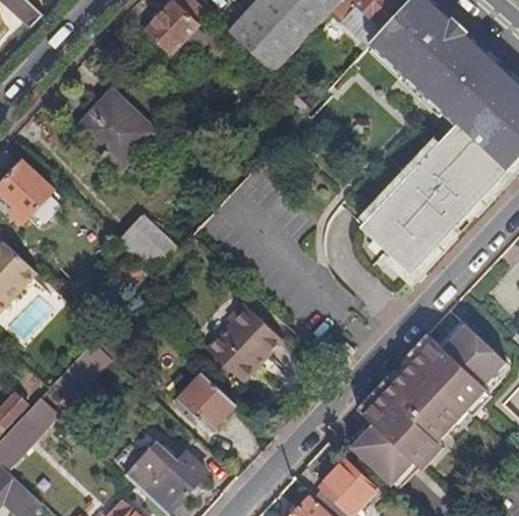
[(2,0),(27,24),(40,11),(27,0),(2,0)]
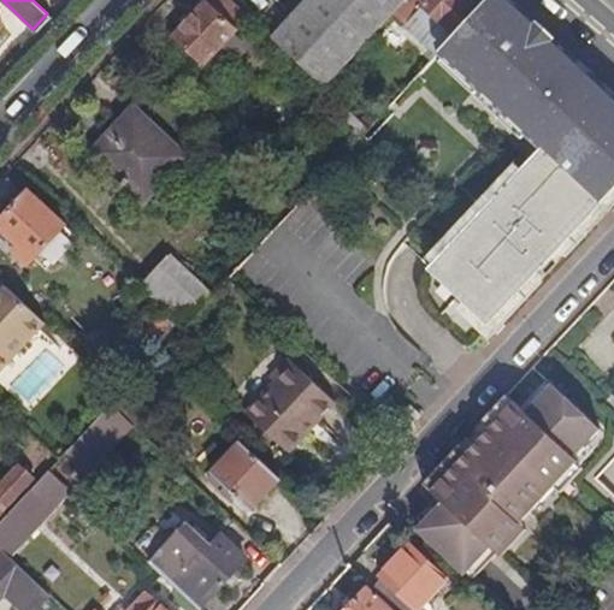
[(230,30),(246,13),(231,0),(199,0),(170,33),(200,61),(211,51),(230,30)]
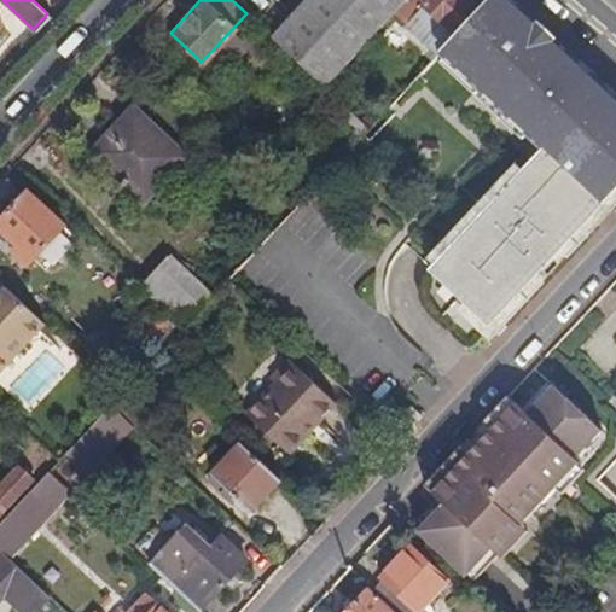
[(302,0),(271,35),(323,85),(399,0),(302,0)]
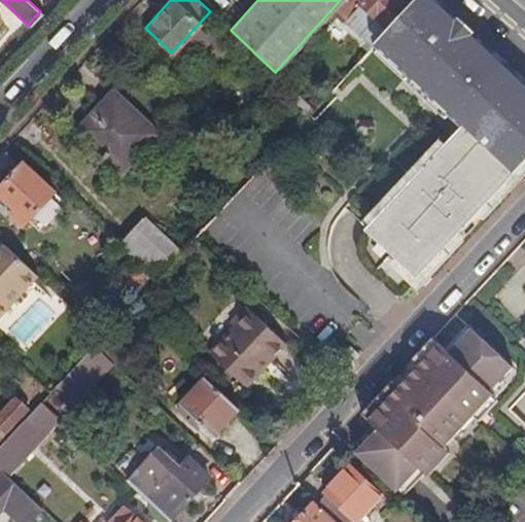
[(356,0),(358,2),(344,18),(371,43),(374,40),(410,0),(356,0)]
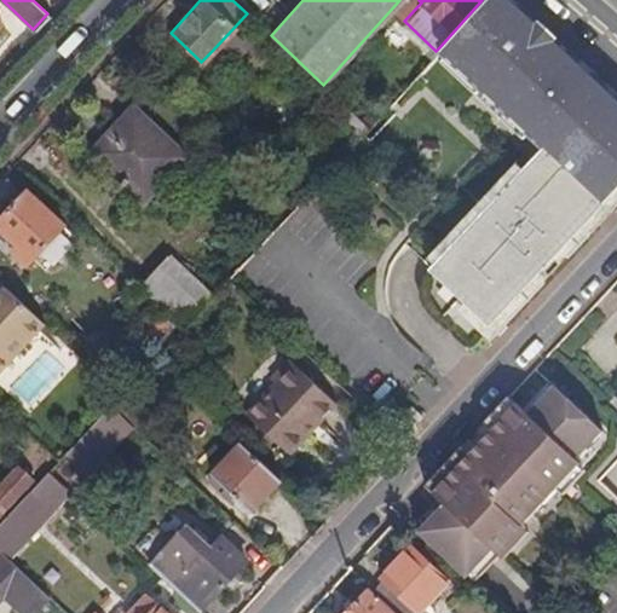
[(616,97),(503,0),(482,0),(439,47),(444,52),(478,82),(486,71),(505,86),(496,97),(529,126),(546,142),(554,148),(540,166),(530,158),(524,165),(438,259),(432,265),(467,295),(495,319),(541,267),(577,227),(571,223),(603,189),(607,194),(616,181),(616,97)]
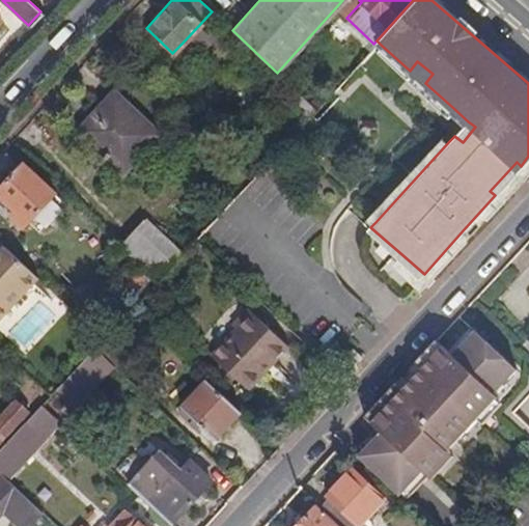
[(194,55),(210,36),(198,26),(182,44),(194,55)]
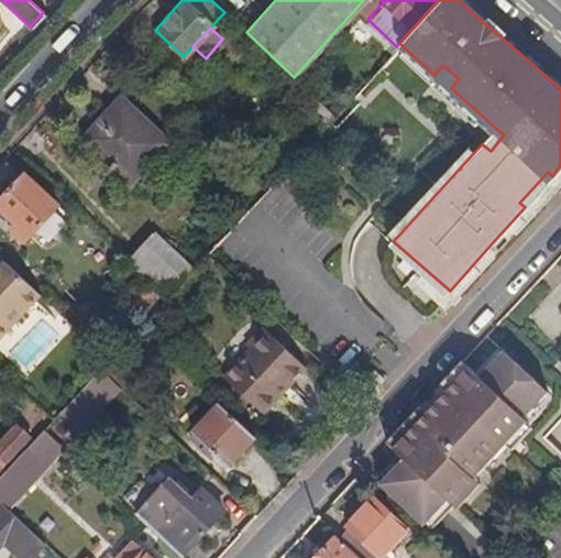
[(481,115),(451,88),(435,75),(404,47),(397,55),(475,121),(481,115)]
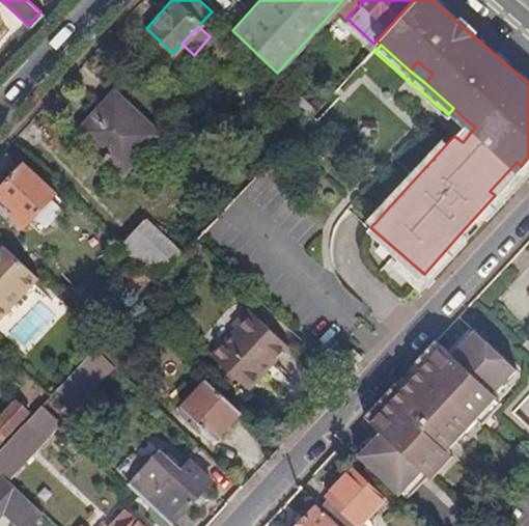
[(156,60),(141,47),(135,52),(149,66),(156,60)]
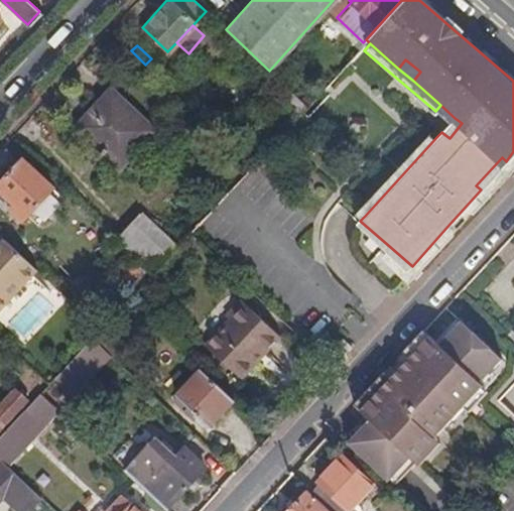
[(420,72),(405,59),(398,69),(413,81),(420,72)]
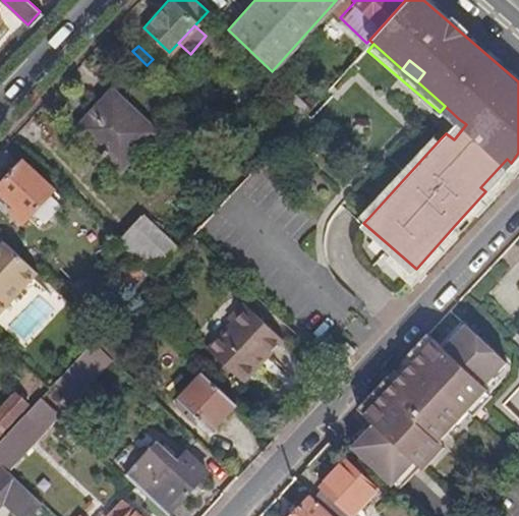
[(308,105),(286,84),(277,95),(299,115),(308,105)]
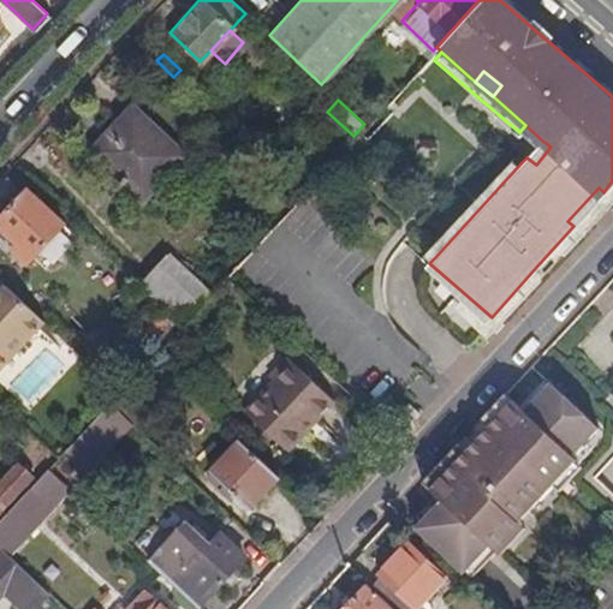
[(183,151),(129,102),(89,147),(121,175),(119,179),(136,196),(159,171),(162,174),(183,151)]
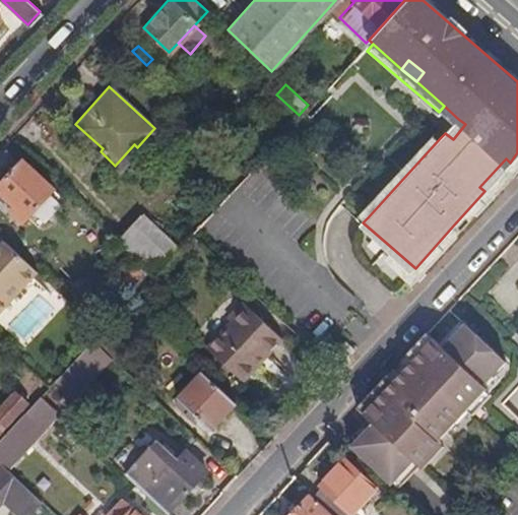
[(453,139),(465,124),(458,119),(445,133),(453,139)]
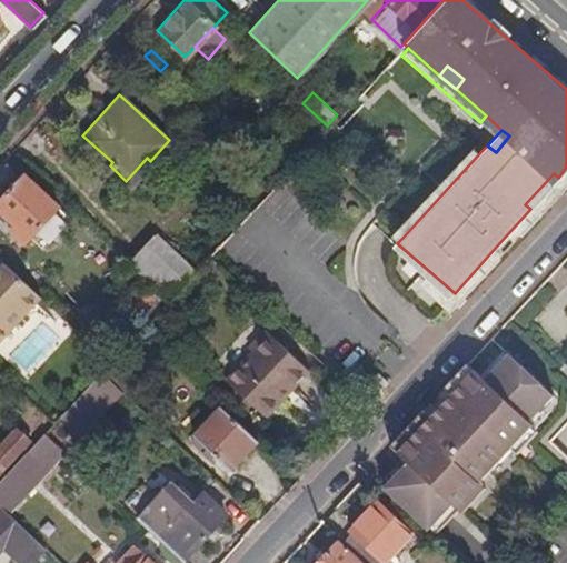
[(403,238),(481,151),(475,146),(396,232),(403,238)]
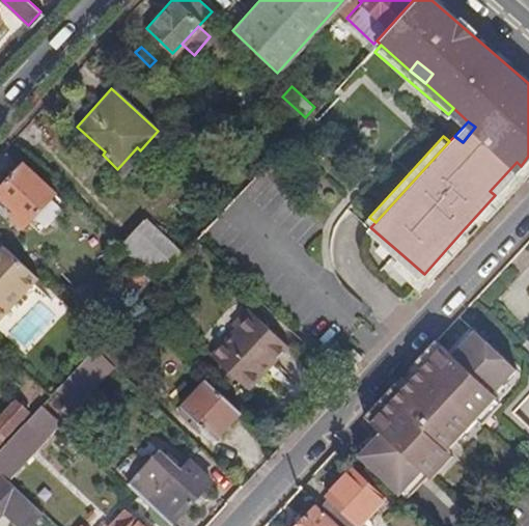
[(492,215),(528,174),(528,161),(485,210),(492,215)]
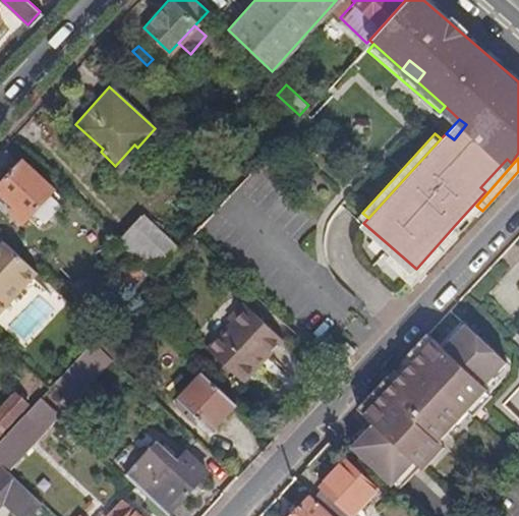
[(485,191),(511,163),(507,159),(480,187),(485,191)]
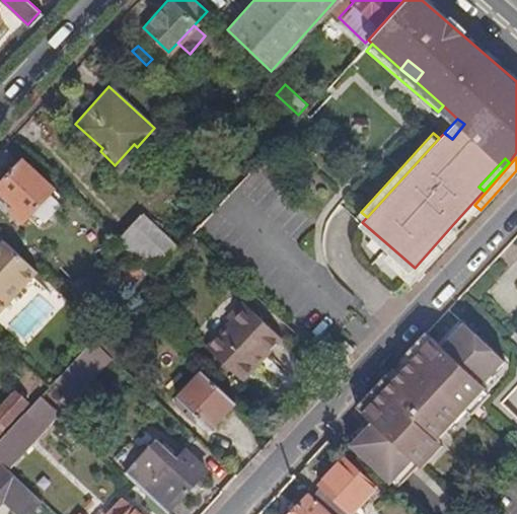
[(22,221),(52,188),(20,159),(0,181),(0,192),(14,204),(9,209),(22,221)]
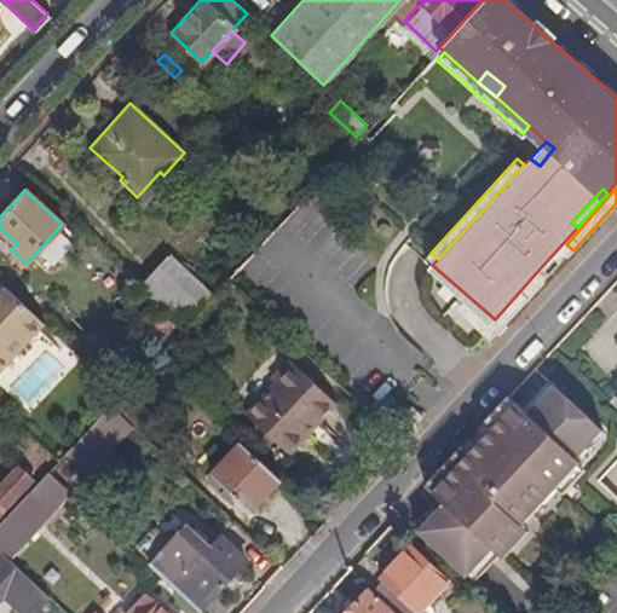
[(209,294),(166,254),(138,284),(182,324),(209,294)]
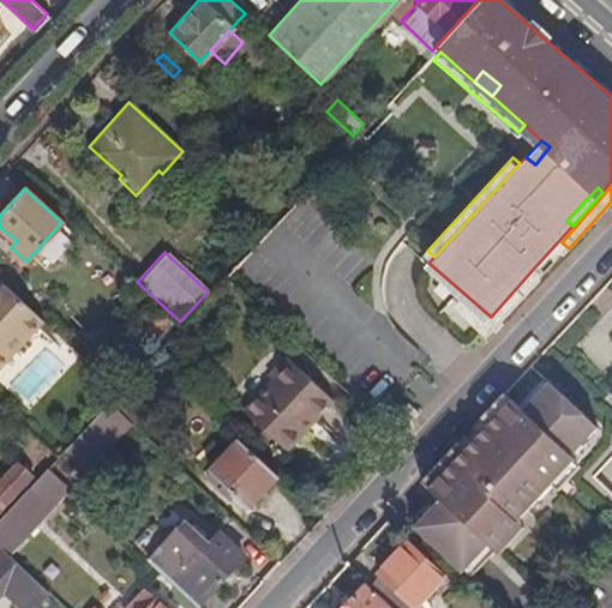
[(498,323),(543,271),(537,265),(491,317),(498,323)]
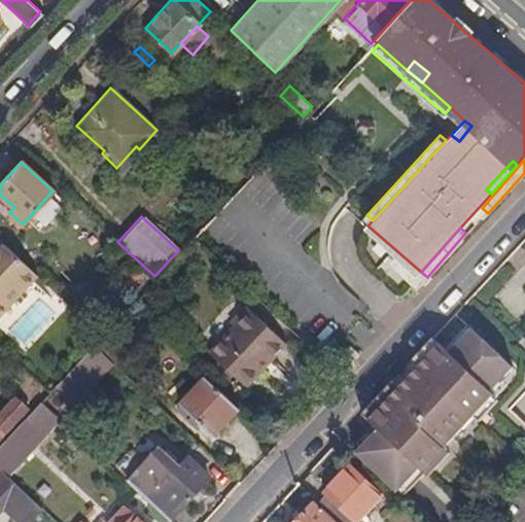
[(36,272),(0,239),(0,302),(4,298),(12,298),(36,272)]
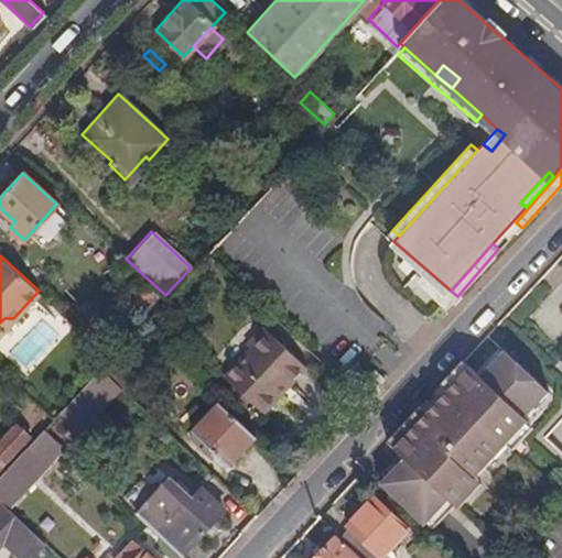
[(451,291),(425,269),(420,275),(452,302),(457,296),(451,291)]
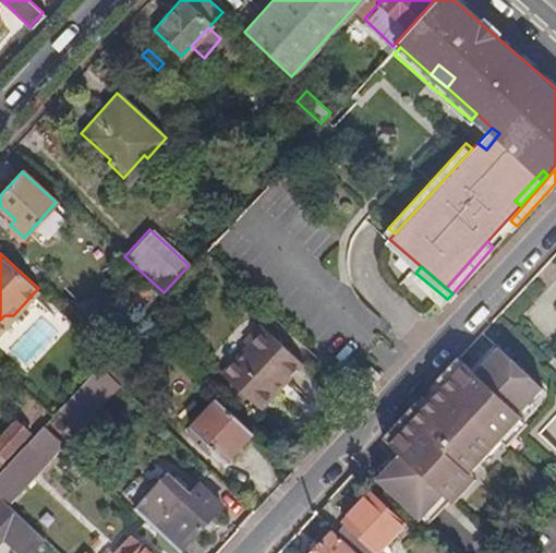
[(132,305),(148,288),(141,280),(124,298),(132,305)]
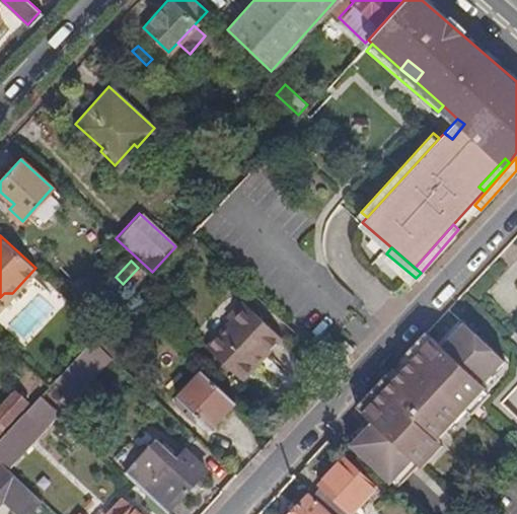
[(0,306),(12,293),(4,293),(0,297),(0,306)]
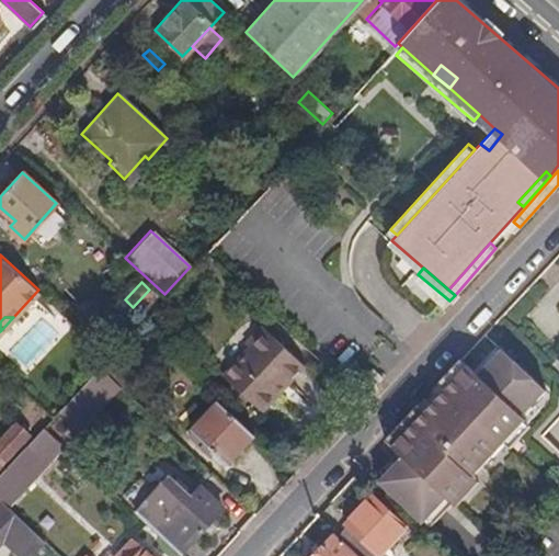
[(288,385),(304,369),(261,330),(244,348),(249,352),(226,378),(258,408),(283,381),(288,385)]
